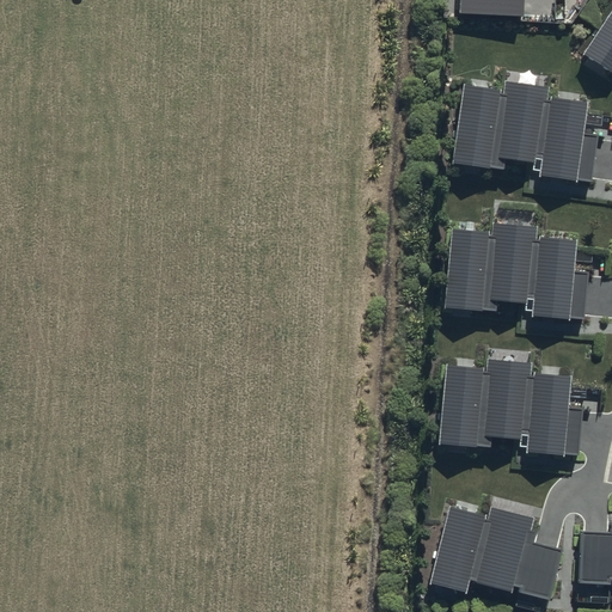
[(611,7),(582,54),(611,73),(611,7)]
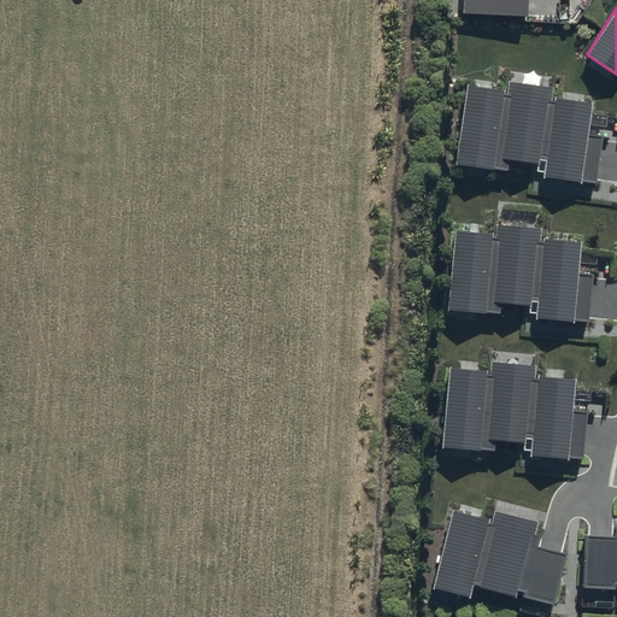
[(539,175),(591,182),(601,103),(559,98),(560,84),(516,78),(513,90),(475,86),(464,163),(504,168),(505,157),(541,162),(539,175)]
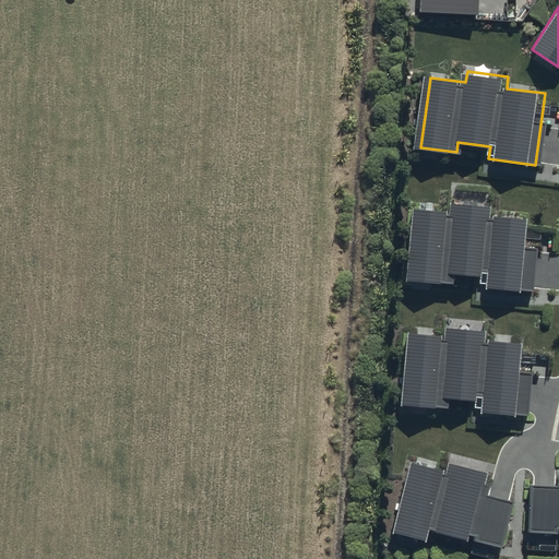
[(474,286),(521,290),(527,218),(489,214),(490,203),(450,199),(449,211),(413,207),(405,277),(441,281),(442,271),(475,274),(474,286)]
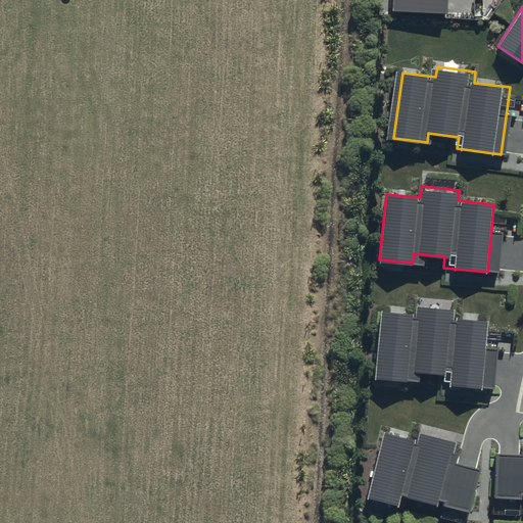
[(438,383),(482,386),(486,318),(450,316),(452,305),(413,303),(412,314),(378,312),(375,378),(409,380),(409,371),(439,372),(438,383)]
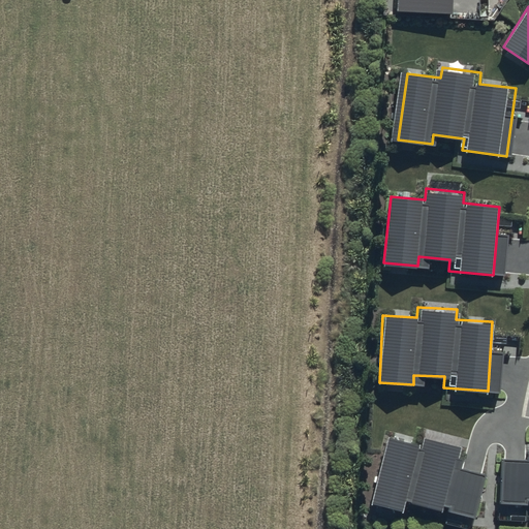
[(419,442),(387,434),(370,502),(402,510),(405,499),(473,517),(485,473),(457,466),(463,444),(422,433),(419,442)]
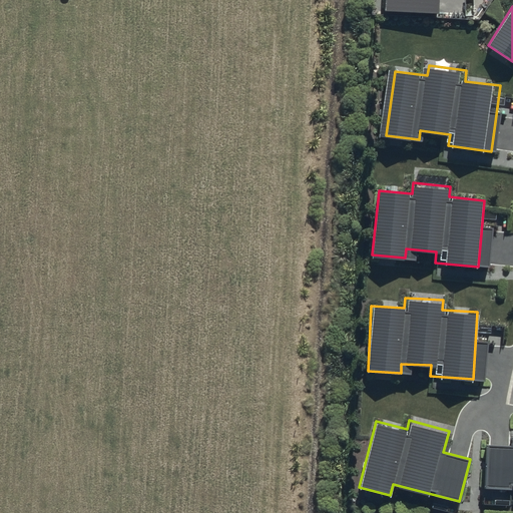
[(512,442),(486,441),(483,484),(512,485),(512,442)]
